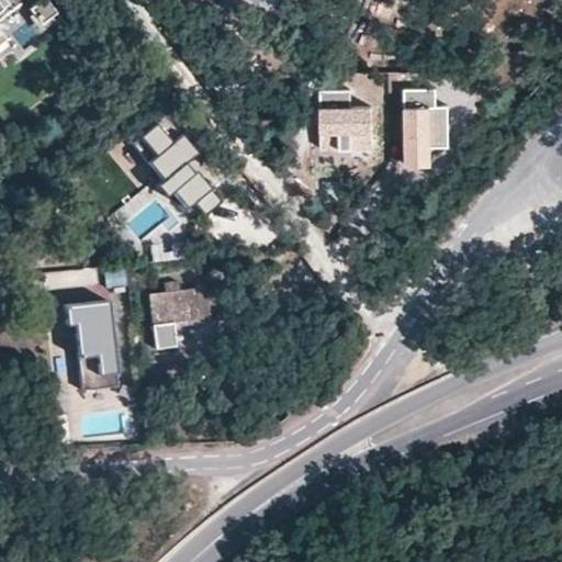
[(56,12),(46,0),(38,0),(29,8),(32,13),(41,24),(51,17),(56,12)]
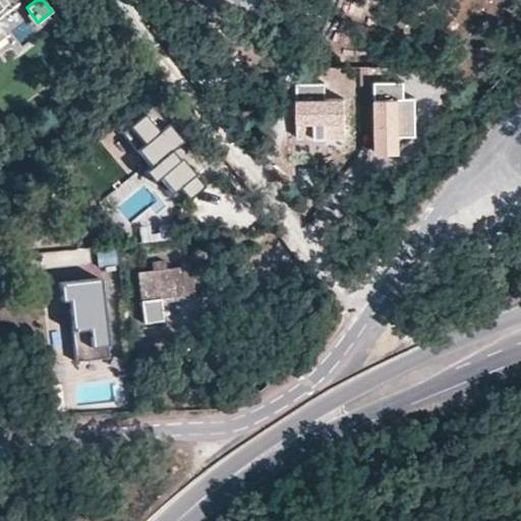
[(37,30),(50,19),(47,15),(38,22),(30,12),(25,15),(37,30)]
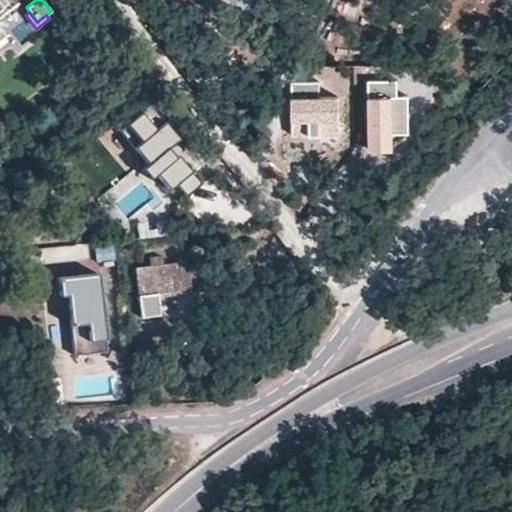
[(410,78),(364,79),(366,153),(394,153),(394,136),(411,135),(410,78)]
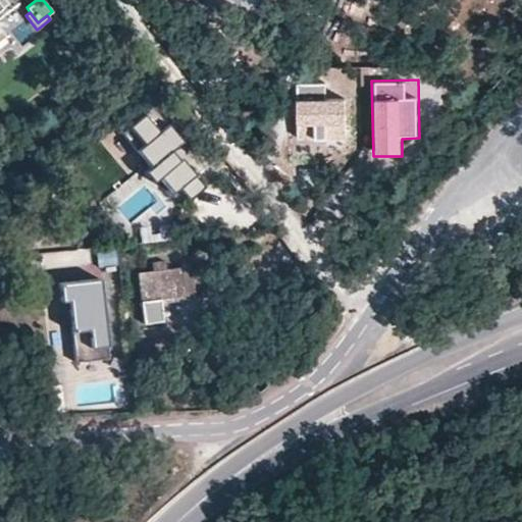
[(297,83),(298,137),(346,137),(345,99),(325,99),(325,83),(297,83)]
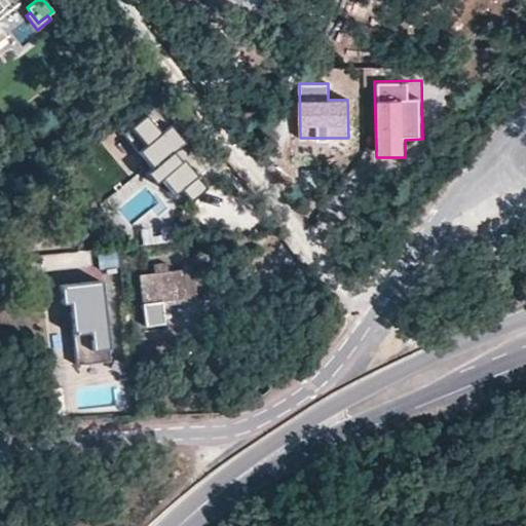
[(153,106),(121,134),(173,194),(180,188),(190,200),(204,188),(180,158),(179,160),(170,150),(182,140),(153,106)]
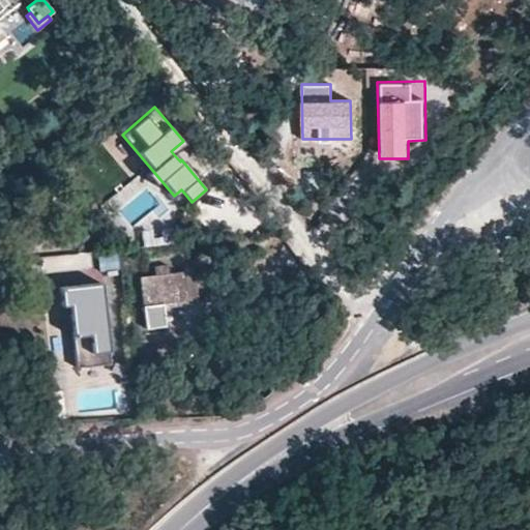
[(142,227),(143,236),(154,235),(153,226),(142,227)]
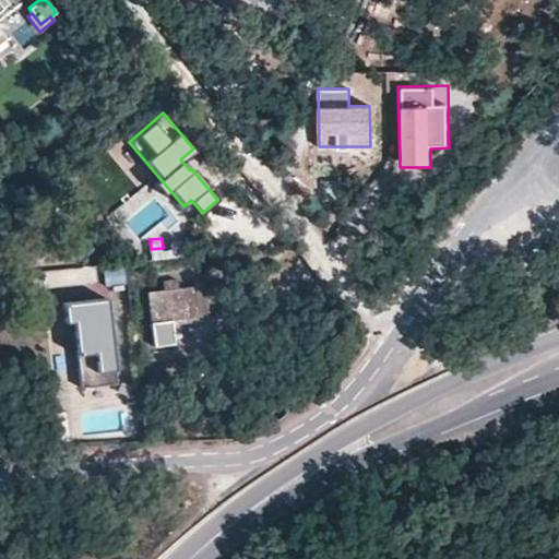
[(107,289),(127,286),(125,269),(105,272),(107,289)]
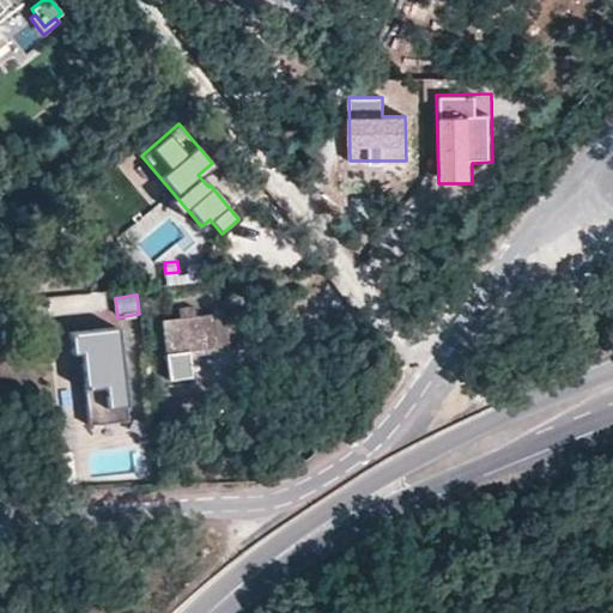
[(178,308),(180,317),(162,320),(169,380),(192,376),(189,349),(229,344),(225,311),(195,315),(194,305),(178,308)]
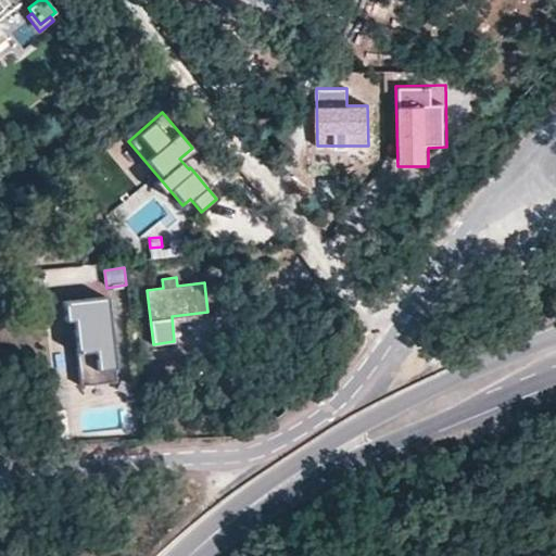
[(115,381),(106,297),(63,302),(65,321),(72,320),(79,384),(115,381)]
